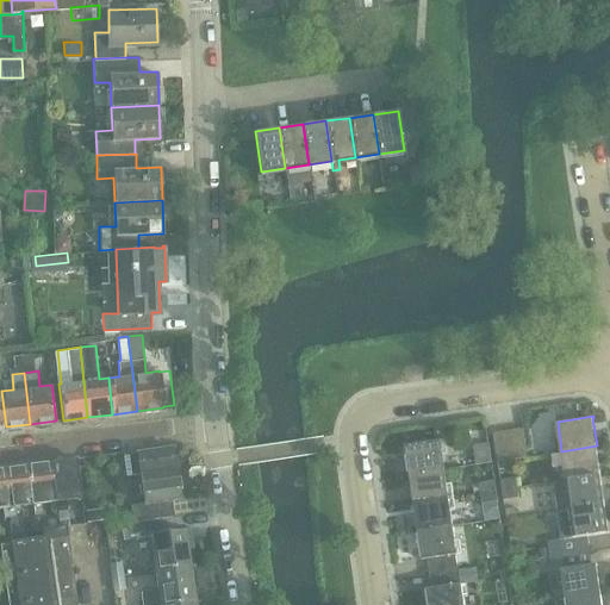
[(509,429),(514,457),(528,456),(524,426),(509,429)]
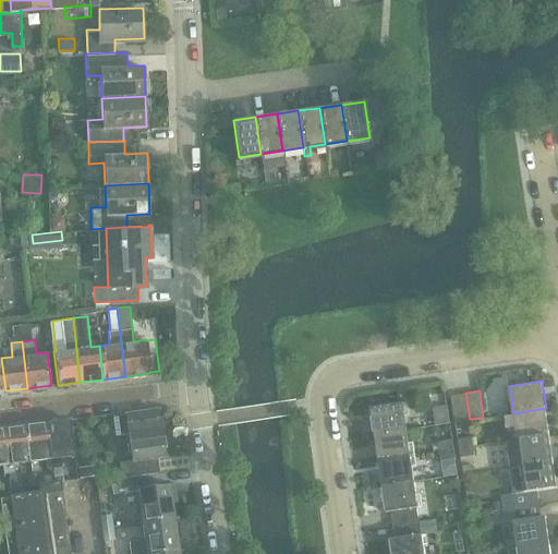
[(470,419),(465,393),(451,394),(456,421),(470,419)]
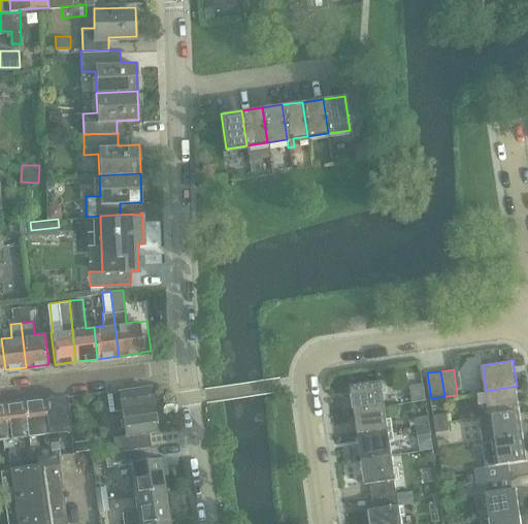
[(352,385),(356,411),(386,405),(382,380),(351,384),(351,385),(352,385)]
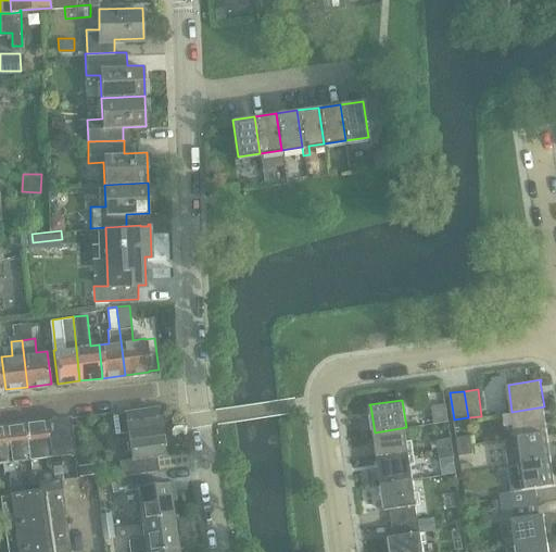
[(449,419),(445,402),(431,403),(434,422),(449,419)]
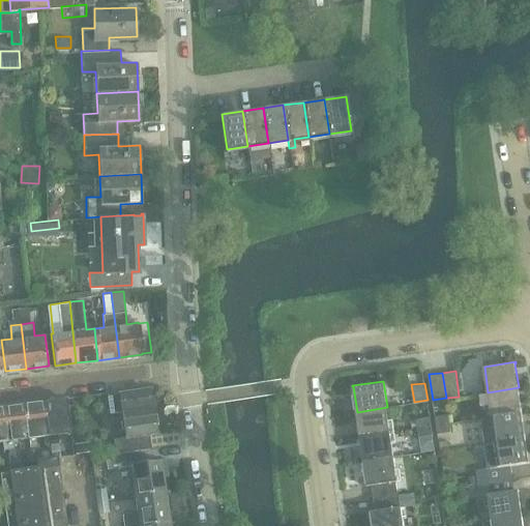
[(140,435),(150,434),(157,432),(155,424),(158,424),(157,413),(154,414),(150,387),(108,393),(110,412),(122,410),(123,418),(121,418),(122,429),(125,428),(126,436),(114,437),(116,451),(142,448),(140,435)]
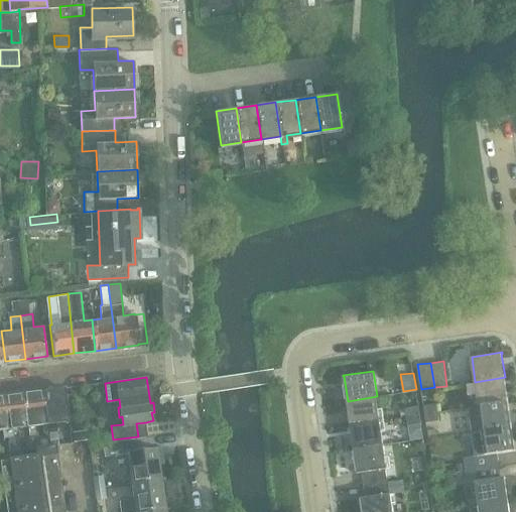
[(475,382),(479,405),(508,401),(505,377),(475,382)]
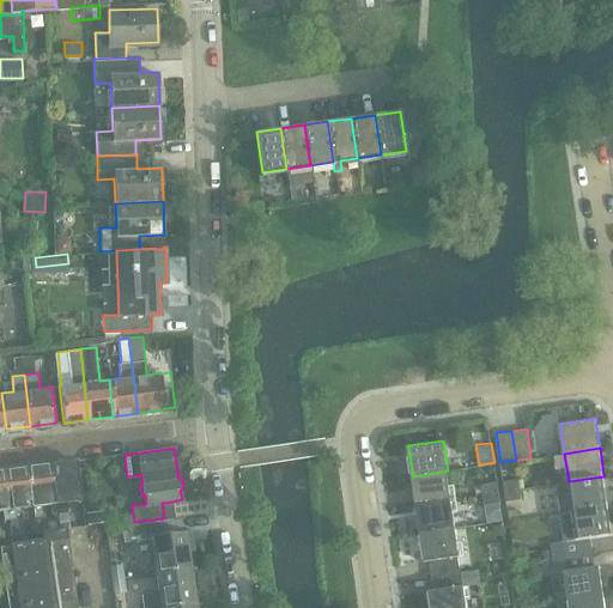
[(52,462),(58,511),(64,510),(62,500),(80,498),(76,458),(52,462)]
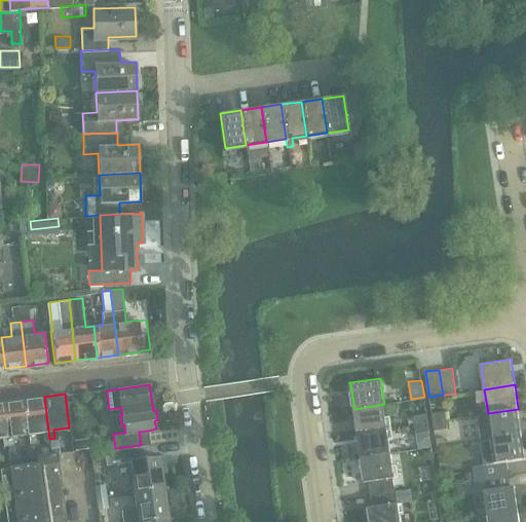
[(24,400),(28,433),(30,433),(31,442),(37,441),(36,432),(44,431),(45,439),(49,439),(44,397),(24,400)]
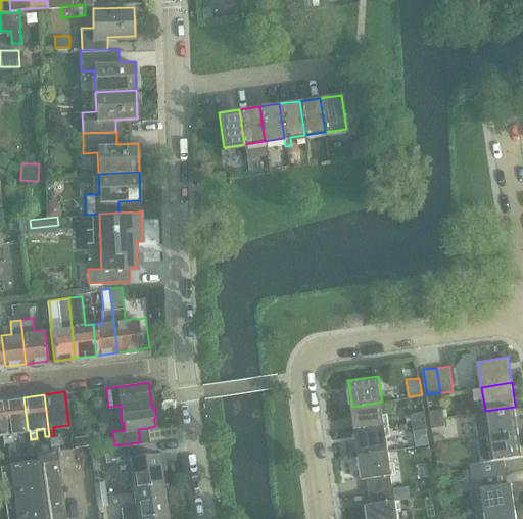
[(4,399),(9,440),(13,440),(12,432),(28,430),(24,397),(4,399)]
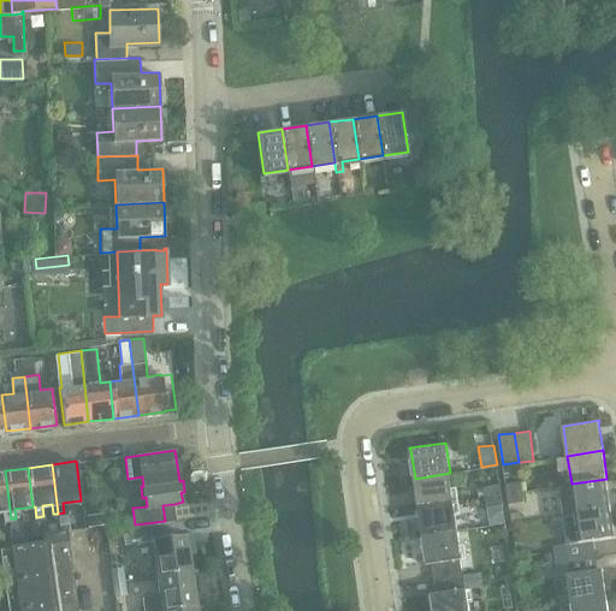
[(11,518),(5,470),(0,470),(0,510),(4,510),(5,520),(11,518)]
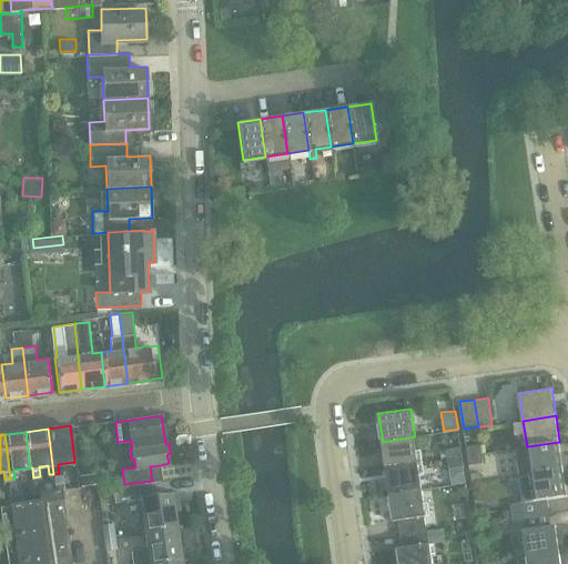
[(383,442),(386,467),(419,463),(415,436),(383,442)]
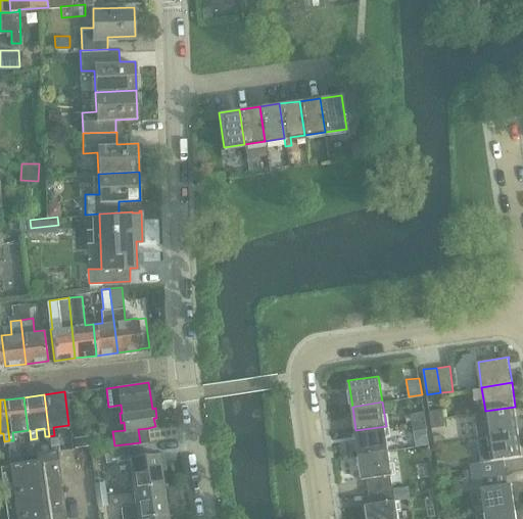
[(515,407),(485,411),(488,435),(519,430),(515,407)]
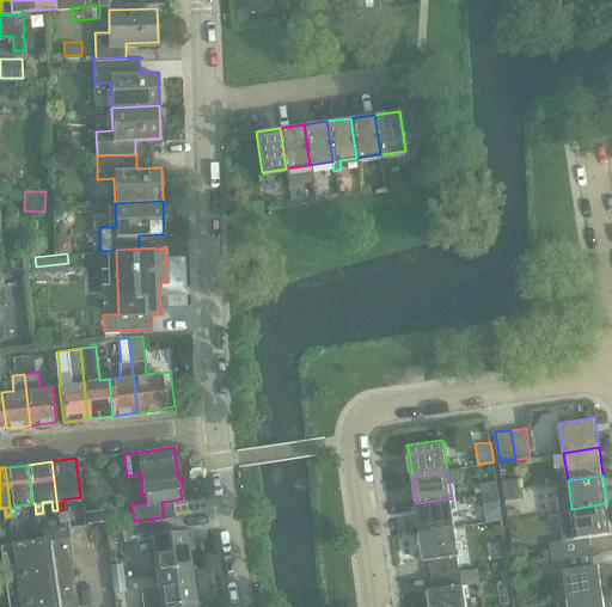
[(502,479),(503,490),(520,488),(518,477),(502,479)]
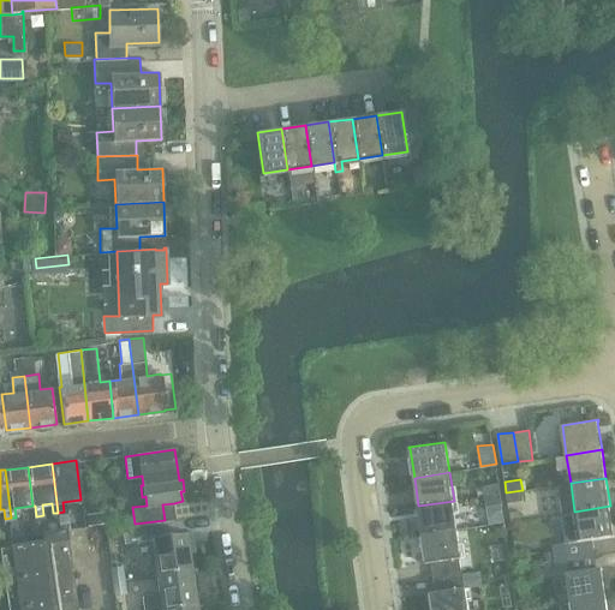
[(483,484),(484,496),(501,494),(499,482),(483,484)]
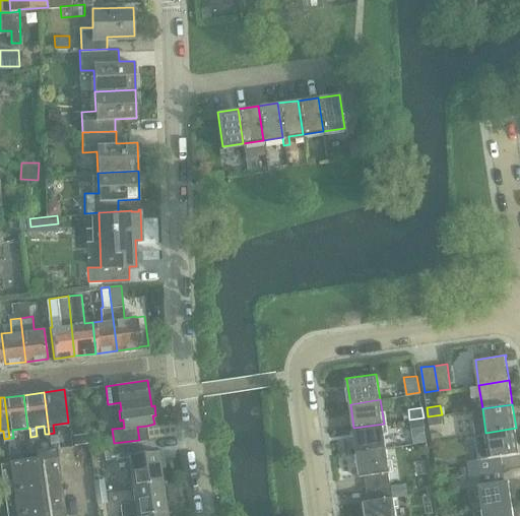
[(442,414),(428,416),(429,425),(443,423),(442,414)]
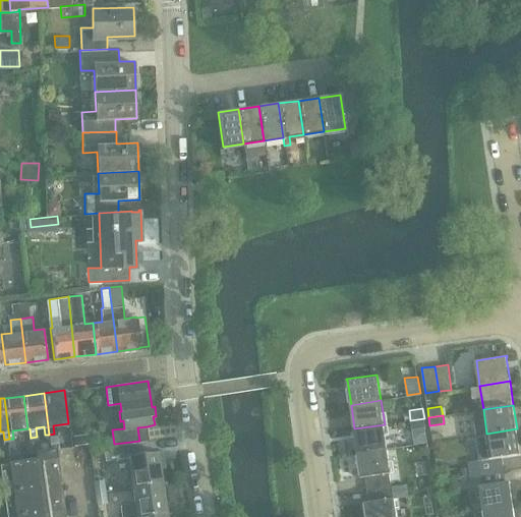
[(424,418),(410,420),(411,427),(425,425),(424,418)]
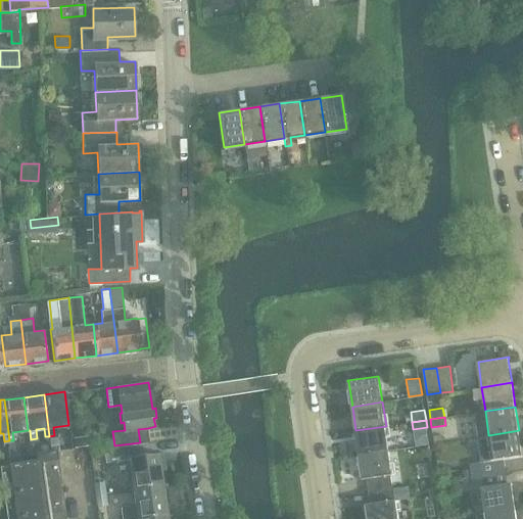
[(355,430),(360,455),(389,451),(386,426),(355,430)]
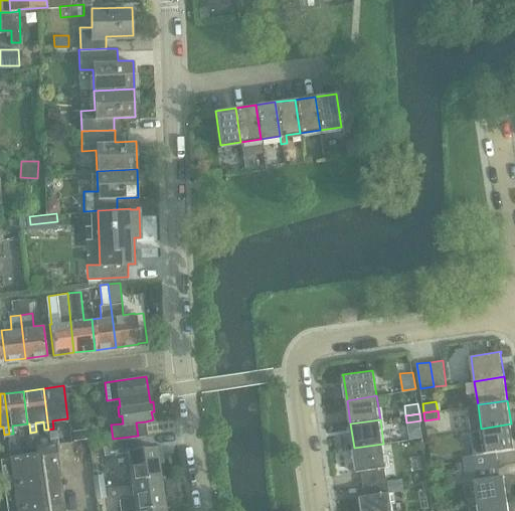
[(472,454),(474,468),(498,464),(496,451),(514,449),(514,447),(511,423),(481,429),(485,452),(472,454)]
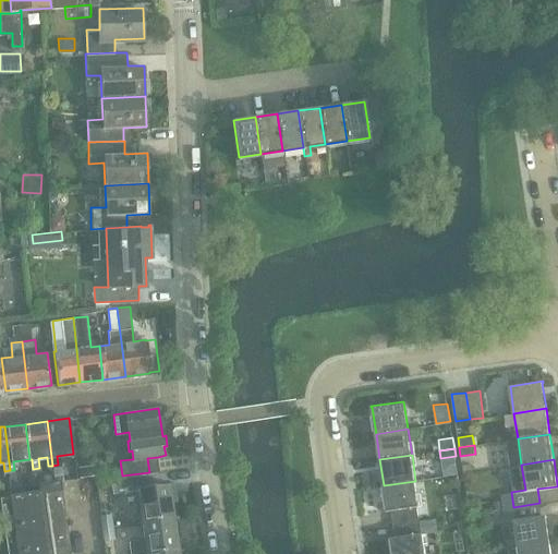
[(137,489),(143,521),(174,517),(178,516),(178,515),(174,515),(170,484),(173,483),(173,482),(147,486),(146,473),(116,478),(118,492),(137,489)]
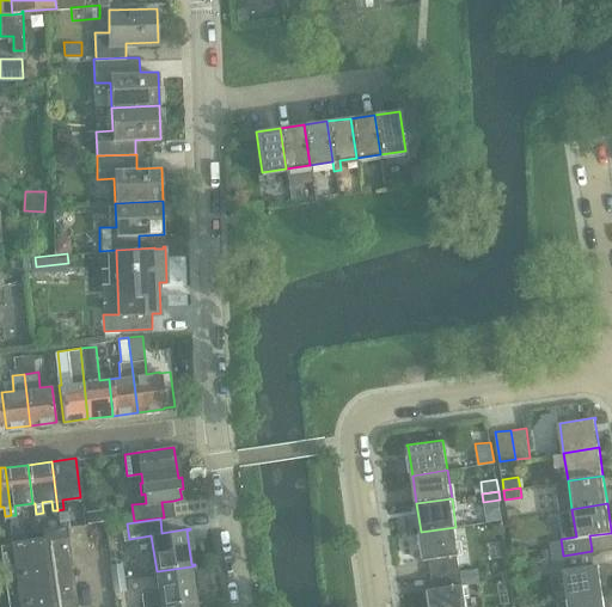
[(0,545),(0,606),(78,606),(67,526),(67,525),(42,528),(43,539),(0,545)]
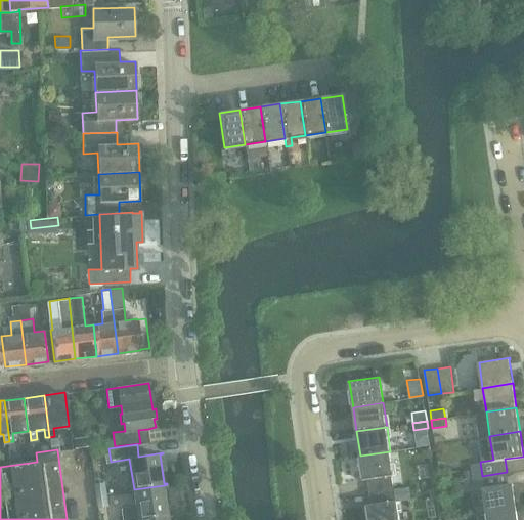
[(390,451),(360,456),(363,478),(362,478),(363,479),(367,478),(369,493),(394,489),(392,475),(394,475),(390,451)]
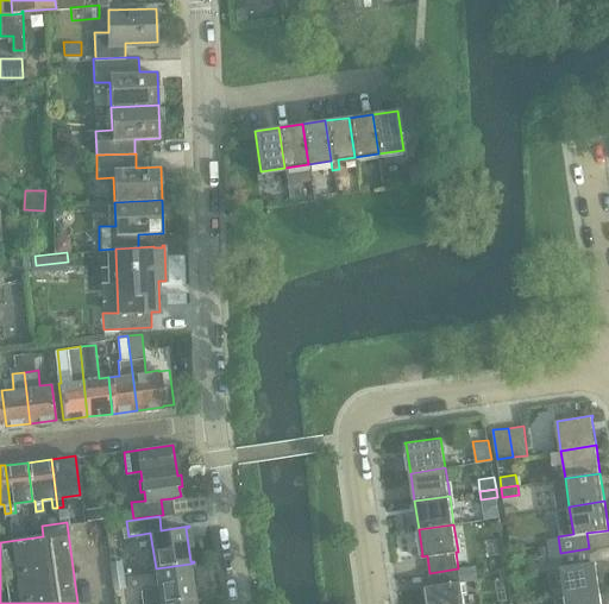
[(589,548),(560,553),(563,566),(560,566),(565,597),(601,591),(596,562),(597,562),(597,561),(591,561),(589,548)]
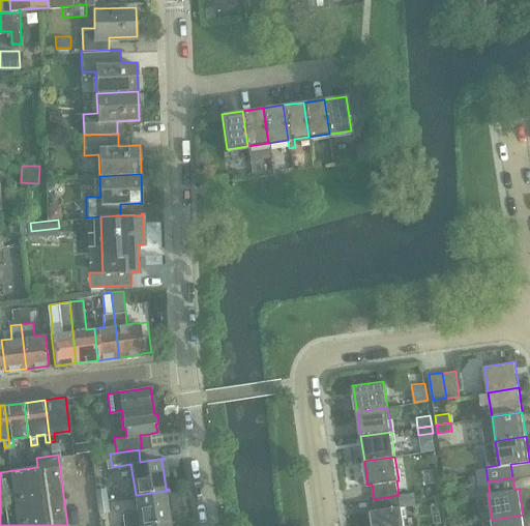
[(96,489),(98,500),(107,499),(105,488),(96,489)]
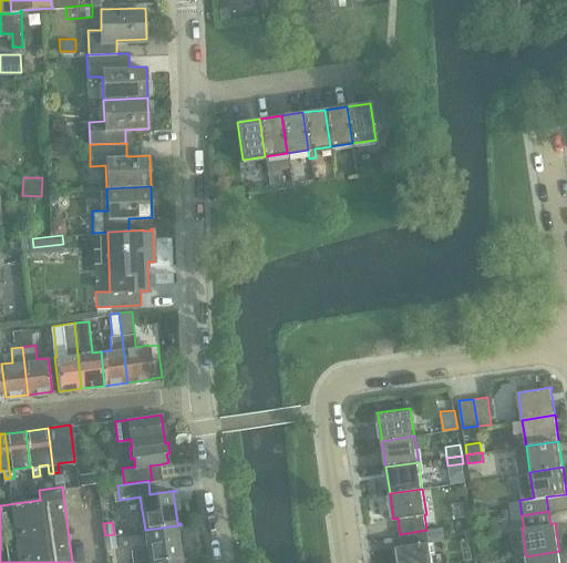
[(182,556),(177,525),(145,530),(147,545),(133,548),(134,562),(141,562),(150,562),(148,562),(150,562),(182,559),(182,558),(186,558),(186,556),(182,556)]
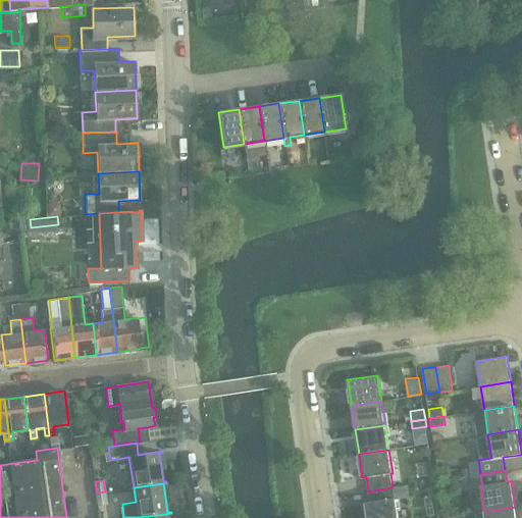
[(393,487),(368,491),(370,502),(365,503),(365,504),(366,504),(367,517),(399,517),(396,498),(395,498),(393,487)]
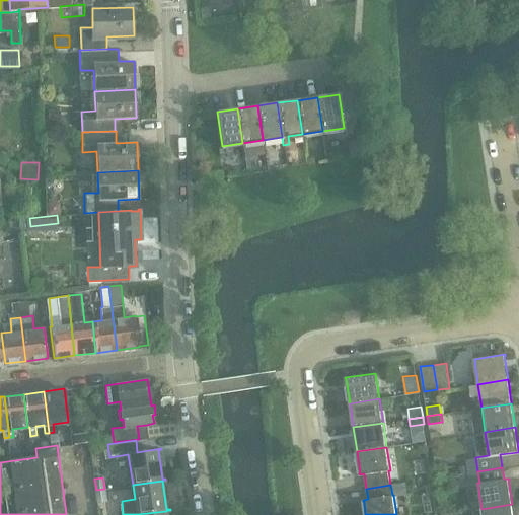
[(104,489),(96,490),(97,501),(106,499),(104,489)]
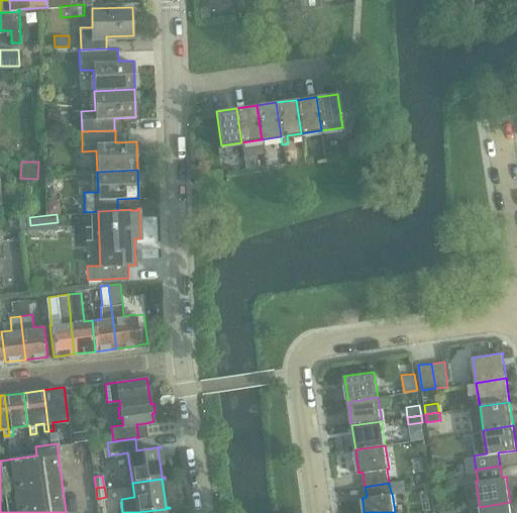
[(480,507),(481,512),(511,512),(510,502),(480,507)]
